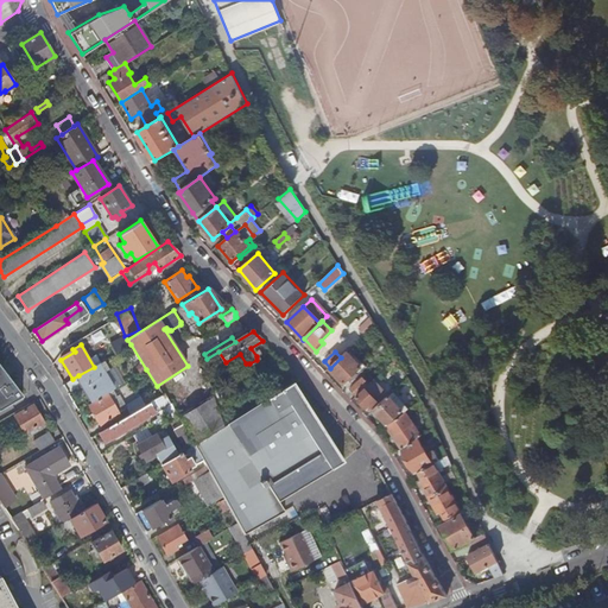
[(361,367),(347,352),(341,358),(330,368),(344,384),(361,367)]
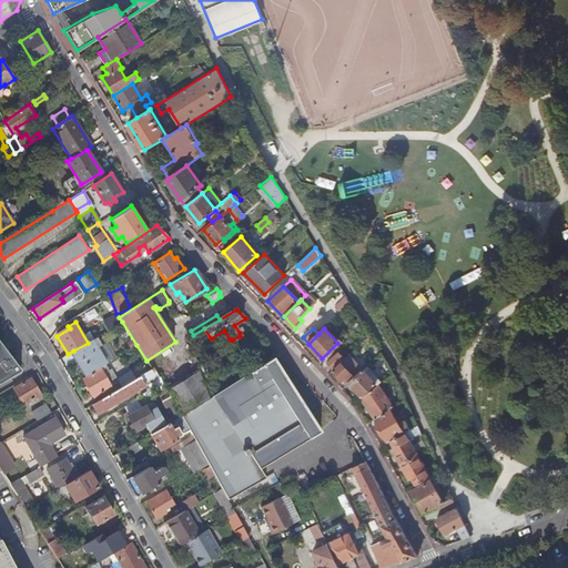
[(87,375),(100,367),(105,364),(97,347),(101,345),(97,337),(88,343),(73,351),(87,375)]
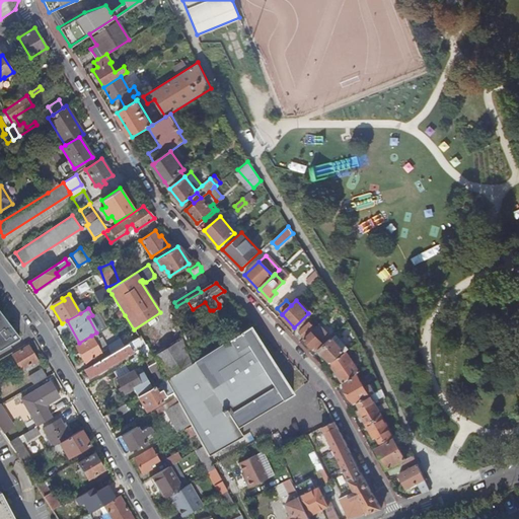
[(0,348),(16,338),(0,312),(0,348)]
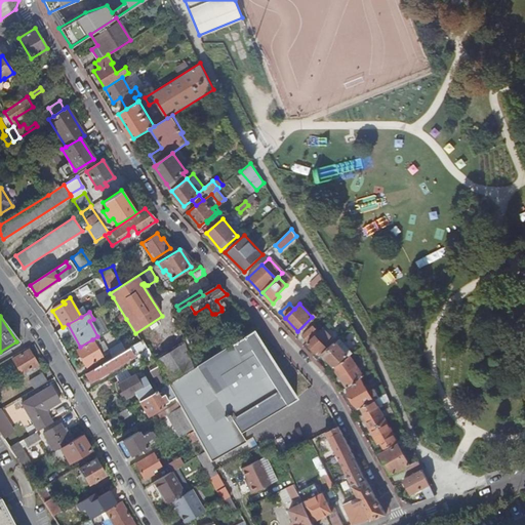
[(237,339),(257,326),(248,317),(230,329),(237,339)]
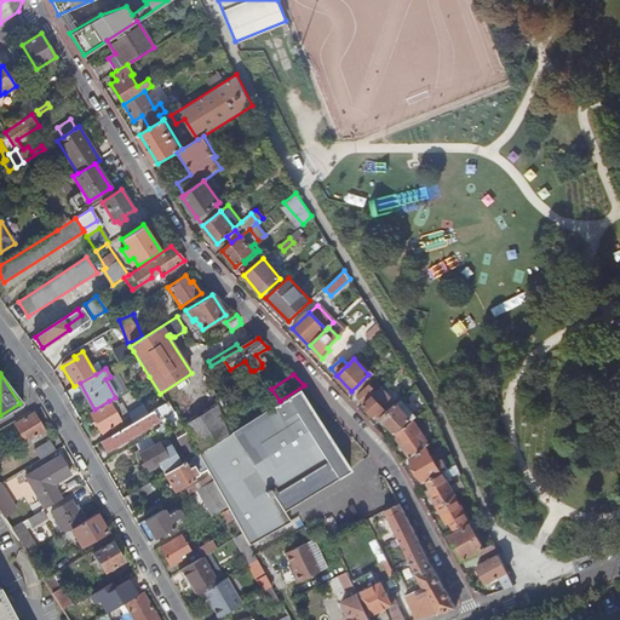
[(372,396),(377,392),(369,385),(357,397),(363,405),(372,396)]
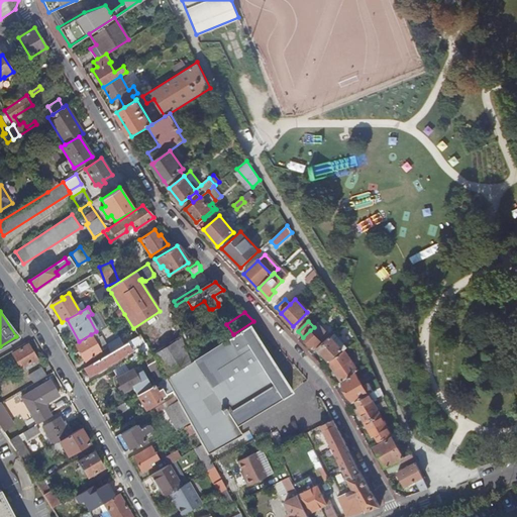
[(293,393),(250,325),(191,363),(168,378),(166,379),(178,400),(187,417),(190,423),(191,424),(191,425),(195,432),(200,441),(202,444),(207,454),(226,443),(222,436),(293,393)]
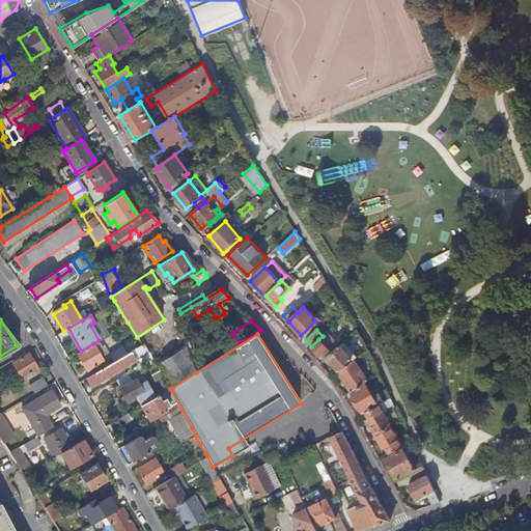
[(332,353),(318,339),(311,346),(320,357),(323,355),(326,358),(332,353)]
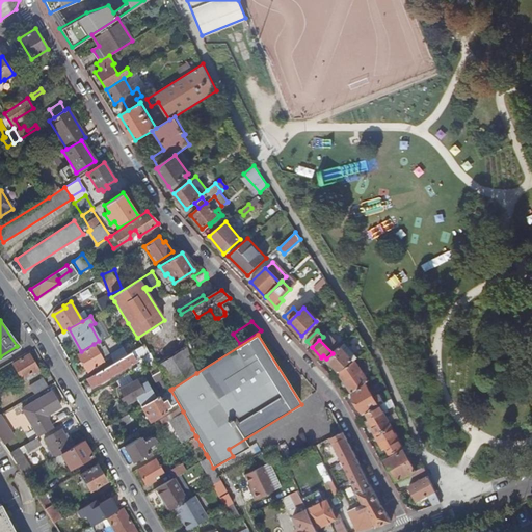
[(350,349),(344,343),(333,353),(326,358),(340,372),(353,360),(346,352),(350,349)]
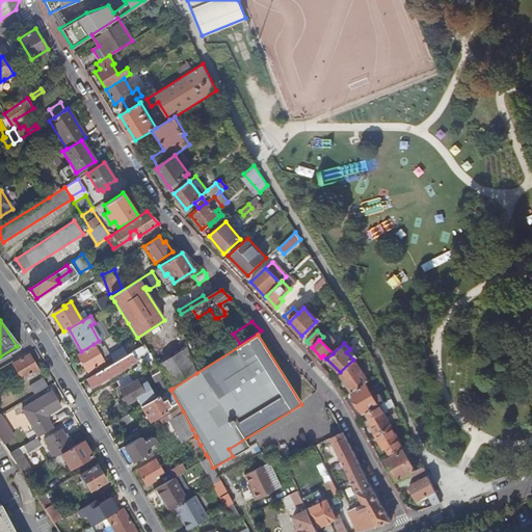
[(88,372),(104,362),(94,344),(81,351),(77,353),(88,372)]
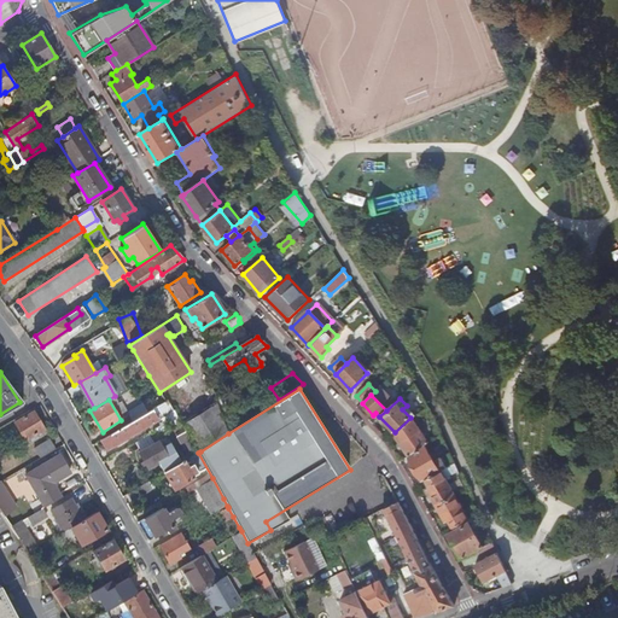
[(108,450),(174,410),(168,400),(165,402),(149,412),(133,420),(101,439),(108,450)]
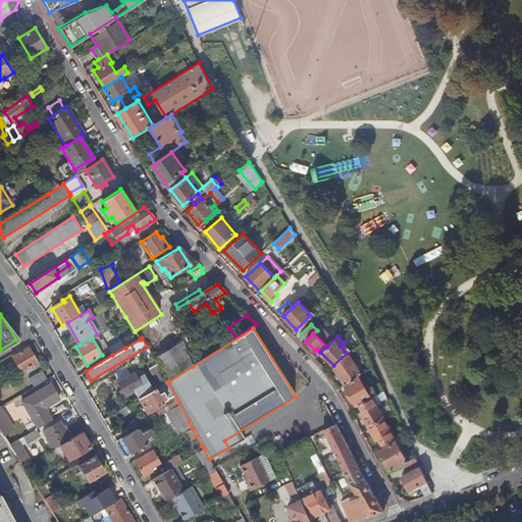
[(112,355),(125,348),(121,341),(109,348),(112,355)]
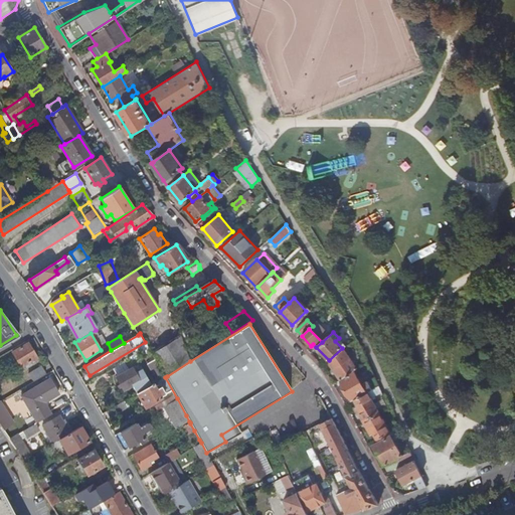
[(167,376),(190,361),(182,336),(153,354),(167,376)]
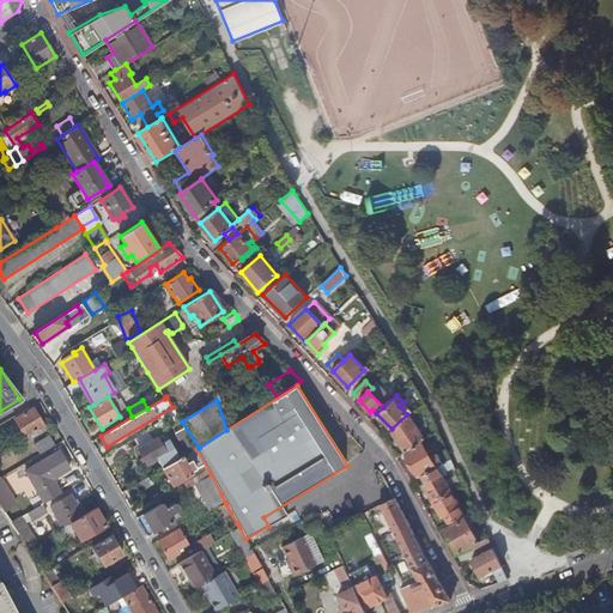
[(44,426),(34,408),(16,419),(26,437),(44,426)]
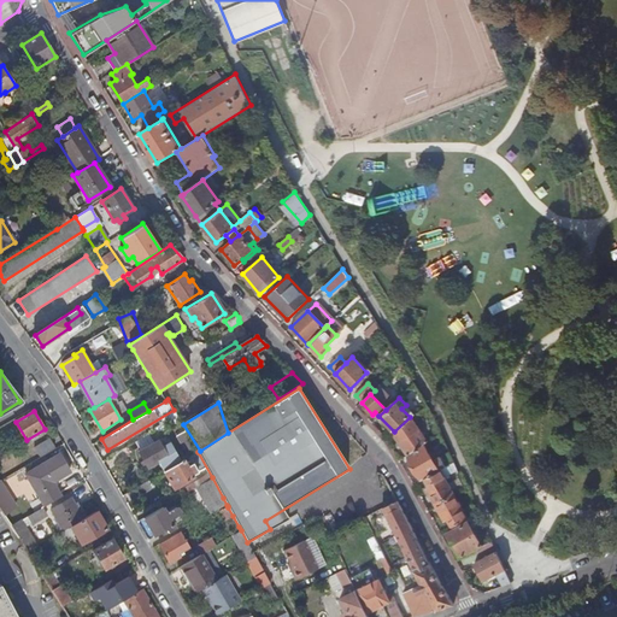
[(394,432),(393,433),(407,456),(424,444),(428,441),(411,418),(394,432)]
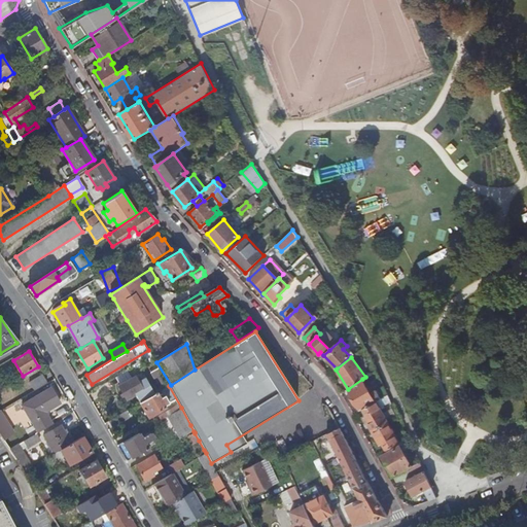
[(162,389),(168,386),(160,370),(153,373),(162,389)]
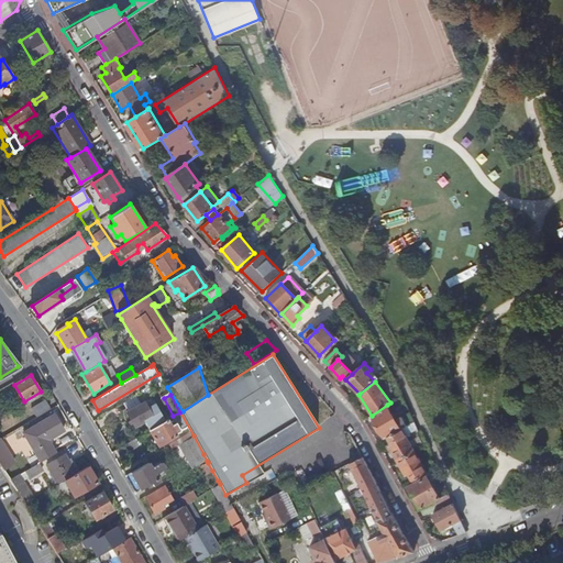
[(50,408),(45,400),(32,409),(36,417),(50,408)]
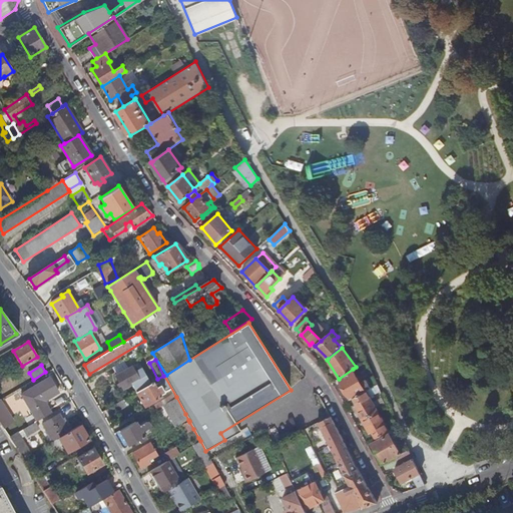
[(122,388),(131,383),(134,389),(140,385),(137,380),(138,380),(131,366),(115,375),(122,388)]
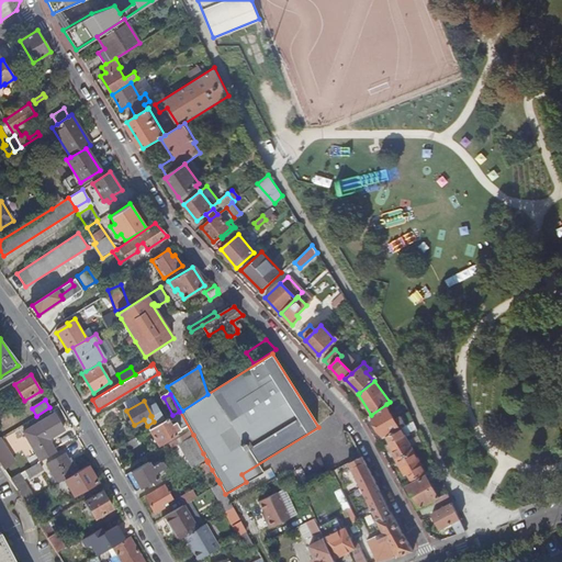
[(386,404),(371,415),(384,438),(386,436),(401,428),(404,425),(401,418),(395,420),(386,404)]
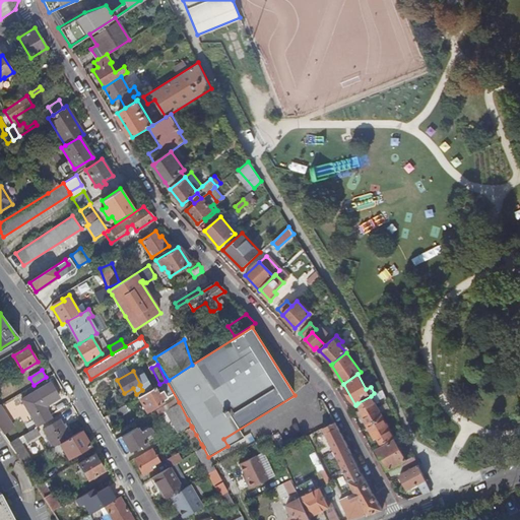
[(38,428),(52,418),(45,406),(59,398),(50,383),(22,400),(38,428)]
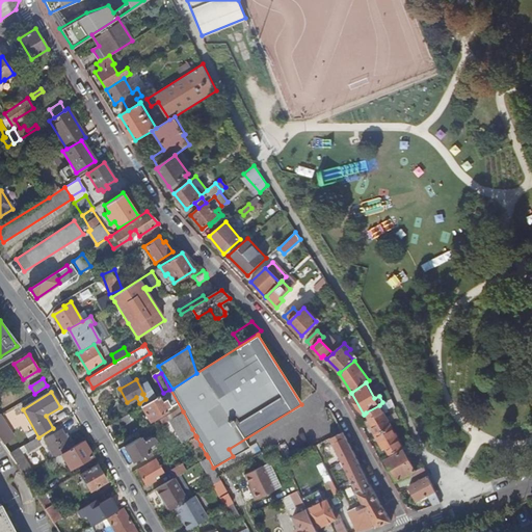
[(150,421),(171,407),(166,400),(162,402),(159,396),(141,406),(150,421)]
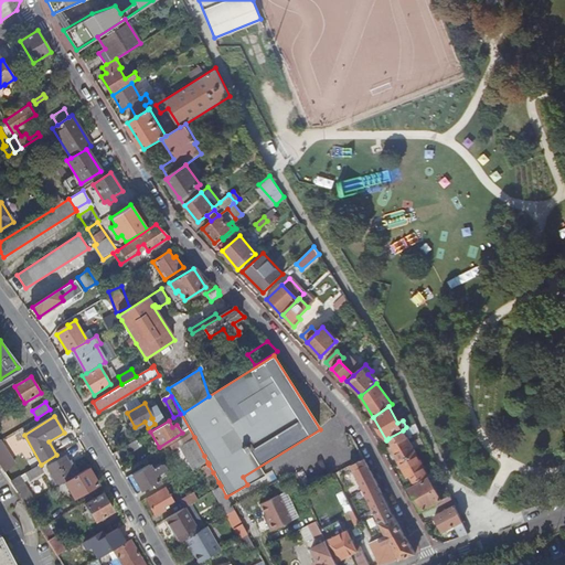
[(416,452),(403,430),(388,438),(395,450),(393,451),(400,462),(416,452)]
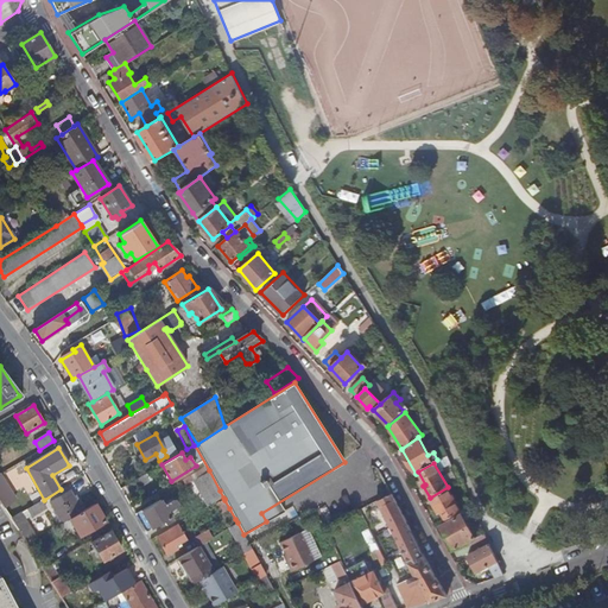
[(208,506),(223,498),(220,491),(209,470),(202,475),(195,479),(208,506)]
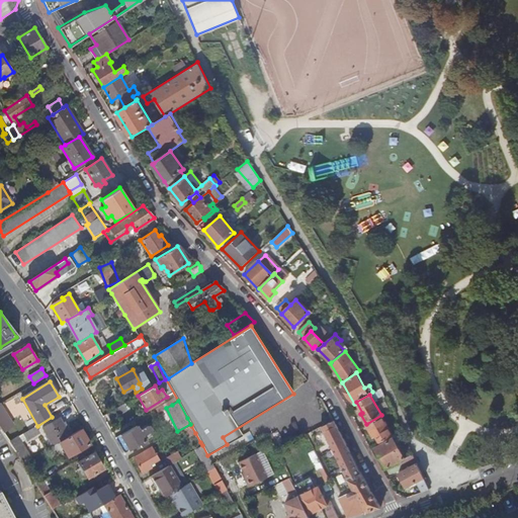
[(127,411),(123,404),(107,414),(111,420),(127,411)]
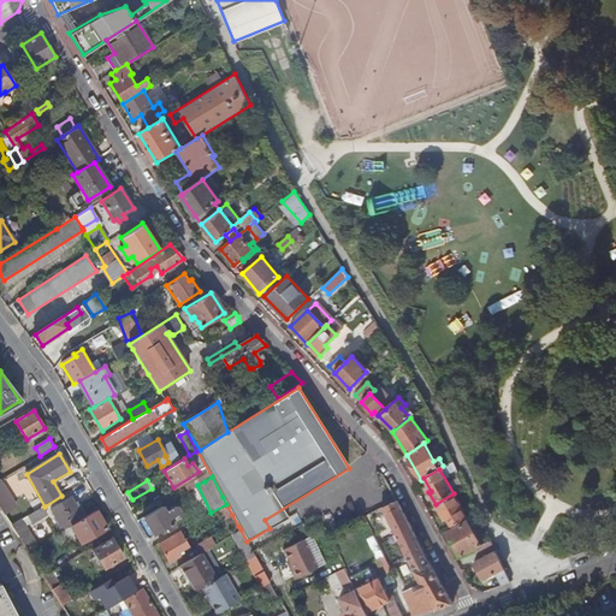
[(0,508),(1,511),(11,505),(0,489),(0,508)]
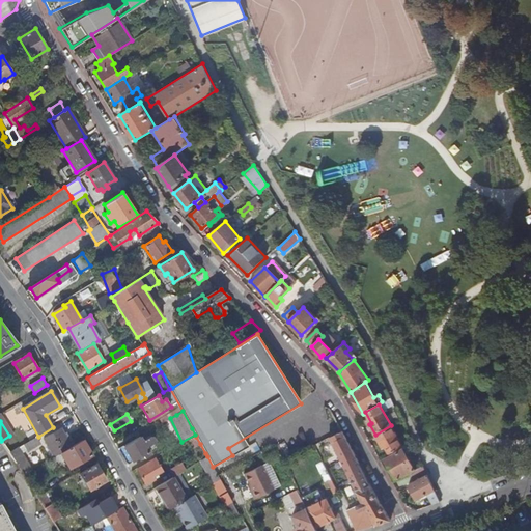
[(391,425),(375,435),(381,444),(384,443),(390,453),(402,446),(391,425)]
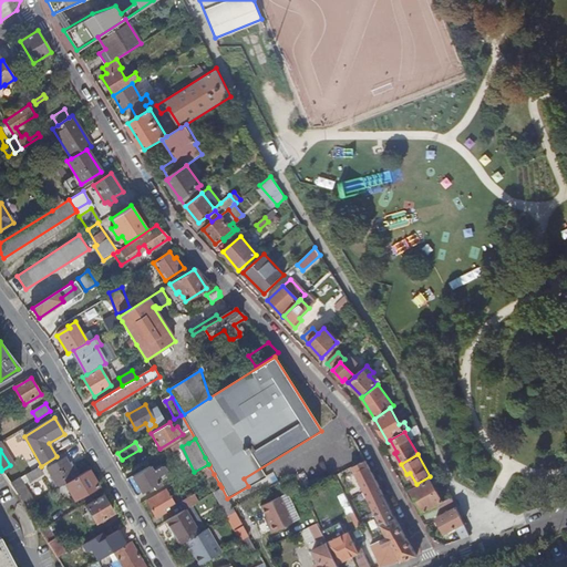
[(65,484),(76,476),(71,467),(69,463),(65,457),(48,468),(60,487),(65,484)]
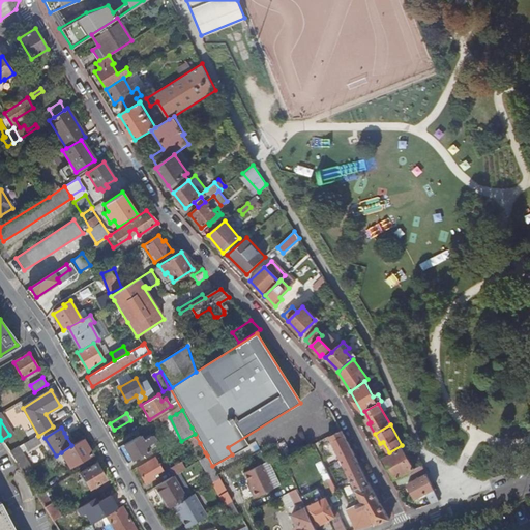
[(375,525),(390,520),(375,495),(342,431),(329,437),(363,502),(351,508),(360,529),(374,524),(375,525)]
